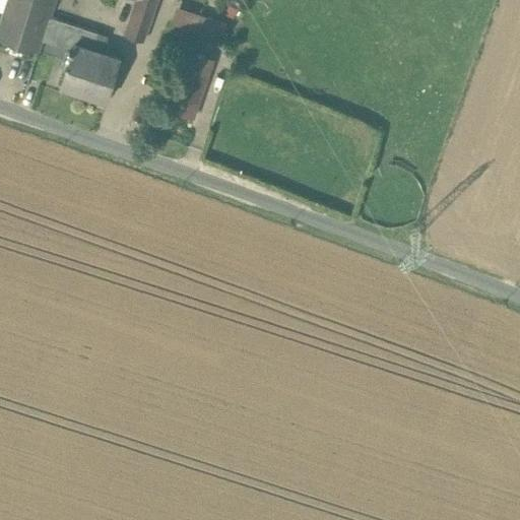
[(54,2),(47,0),(6,0),(0,20),(0,39),(39,51),(42,40),(50,16),(54,2)]
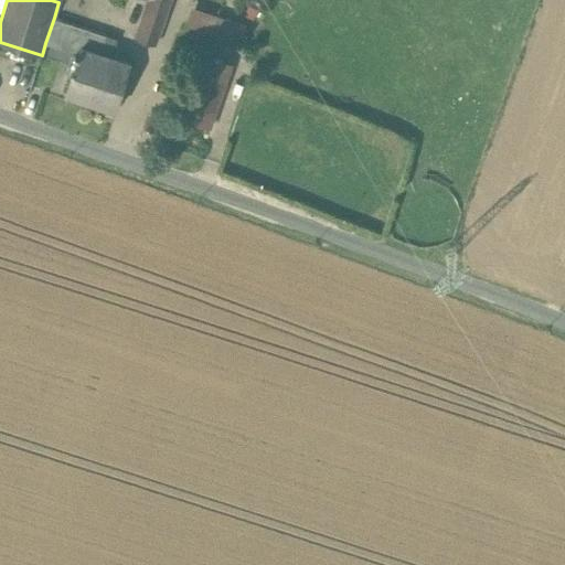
[(147,0),(135,38),(156,44),(170,0),(147,0)]
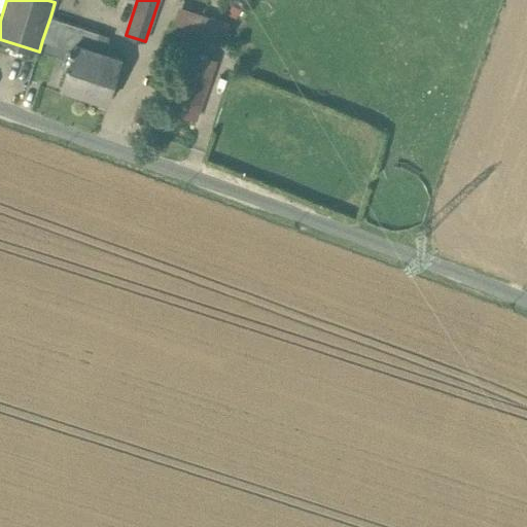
[(202,14),(179,6),(174,22),(197,29),(202,14)]
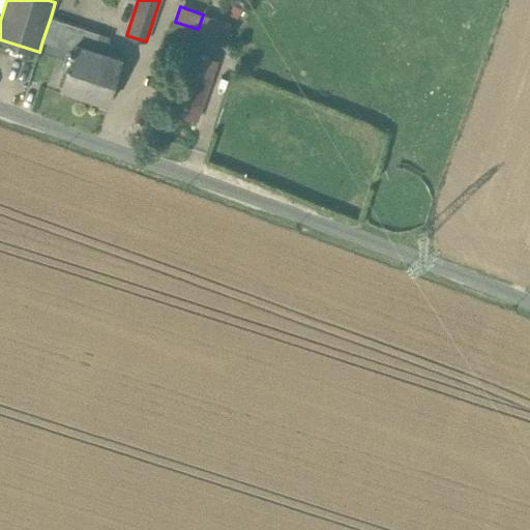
[(229,23),(203,15),(198,29),(224,38),(229,23)]
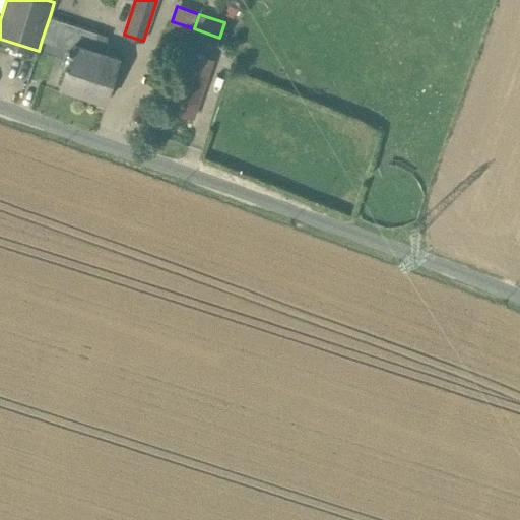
[(98,31),(50,16),(42,40),(72,50),(74,42),(92,48),(98,31)]
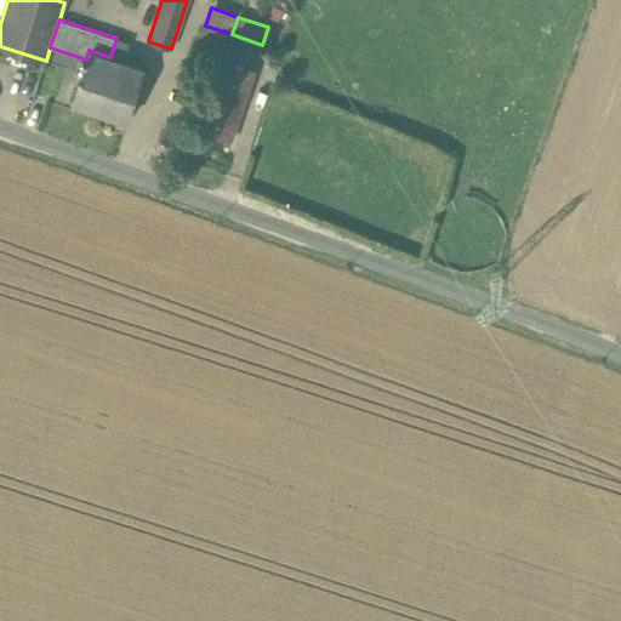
[(110,57),(89,50),(86,60),(73,102),(127,120),(143,67),(110,57)]
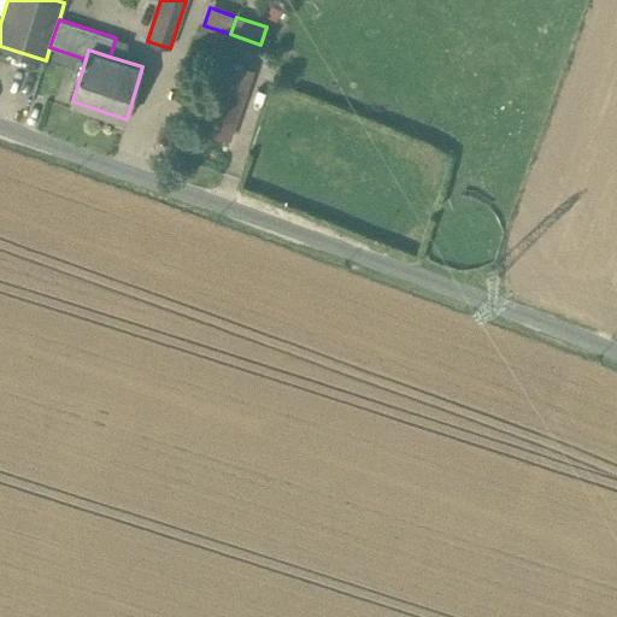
[(227,62),(210,109),(227,115),(242,68),(227,62)]
